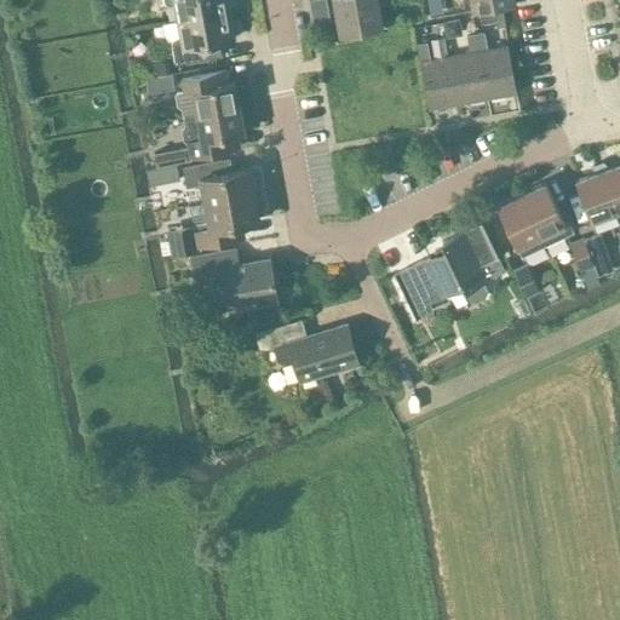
[(174,5),(177,21),(229,11),(225,0),(162,0),(162,1),(166,5),(170,5),(174,5)]
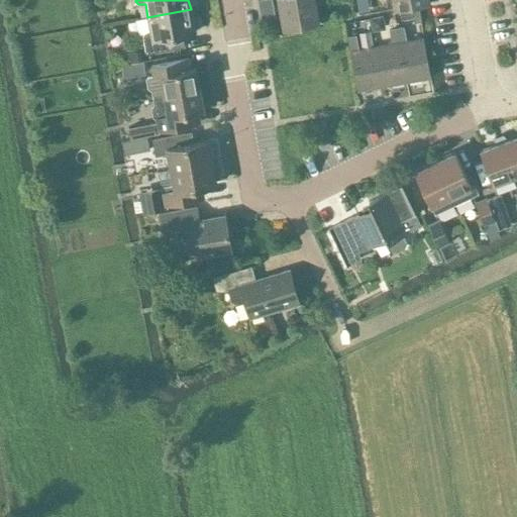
[(256,0),(260,10),(274,8),(272,0),(256,0)]
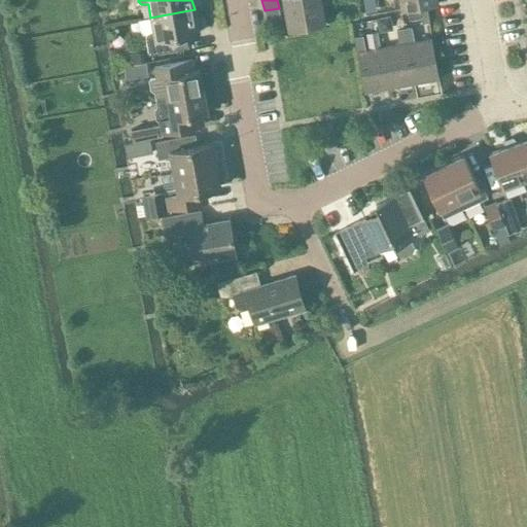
[(325,23),(321,0),(284,7),(288,29),(325,23)]
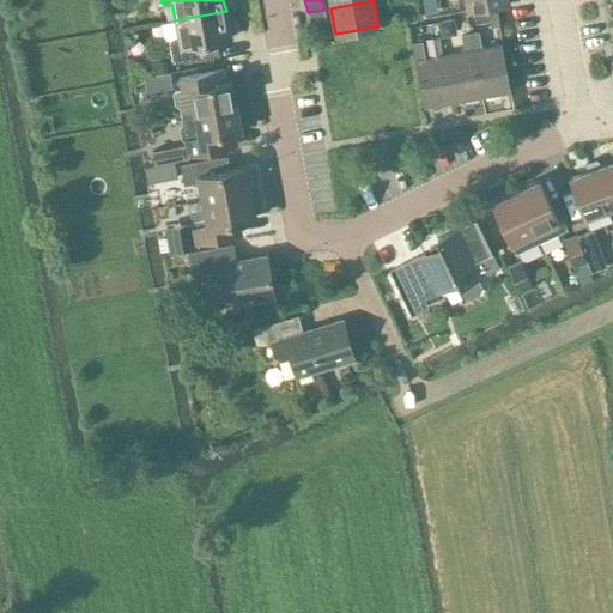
[(509,0),(462,0),(465,10),(510,1),(509,0)]
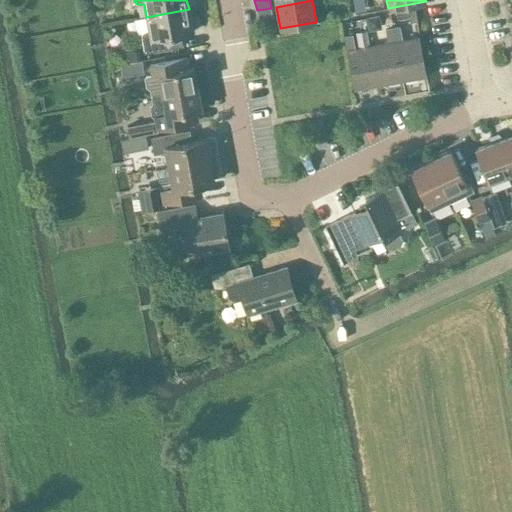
[(271,8),(257,10),(258,20),(272,17),(271,8)]
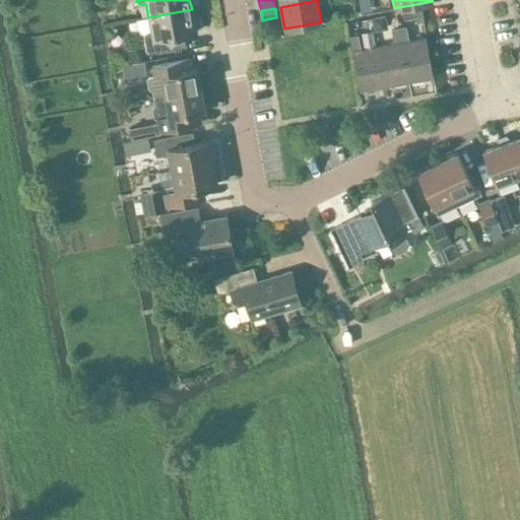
[(196,33),(192,10),(192,9),(148,17),(150,30),(148,30),(146,31),(144,33),(143,34),(143,36),(147,53),(179,48),(176,36),(196,33)]
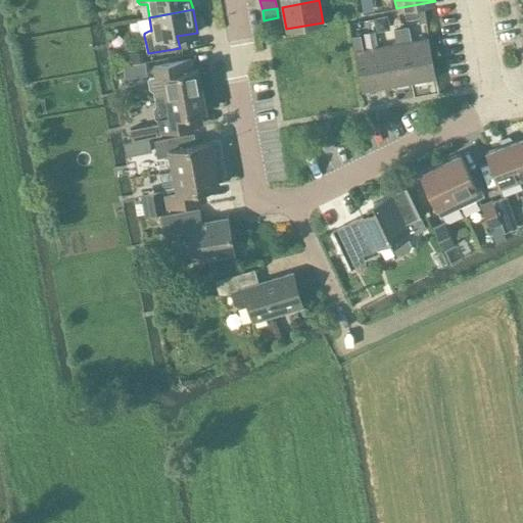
[(387,15),(374,17),(376,32),(390,30),(387,15)]
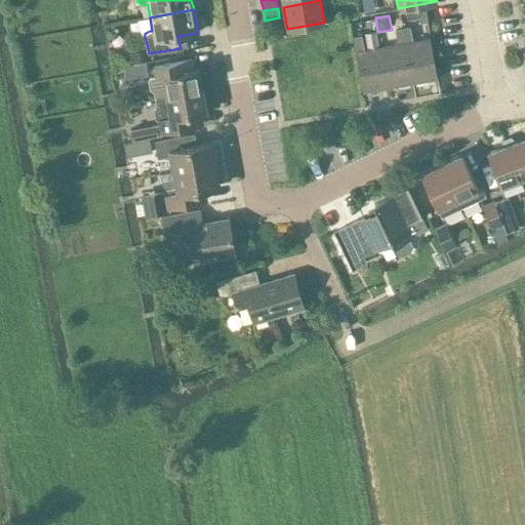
[(402,28),(412,83),(437,78),(430,38),(412,41),(409,26),(402,28)]
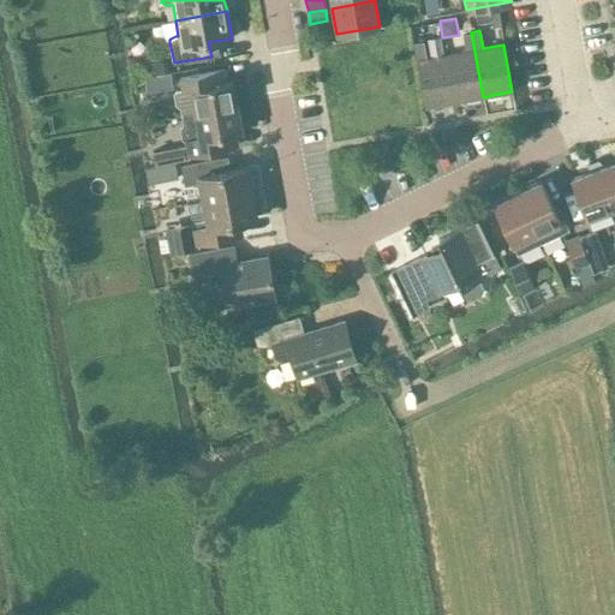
[(483,97),(471,33),(461,34),(465,52),(446,55),(454,102),(483,97)]
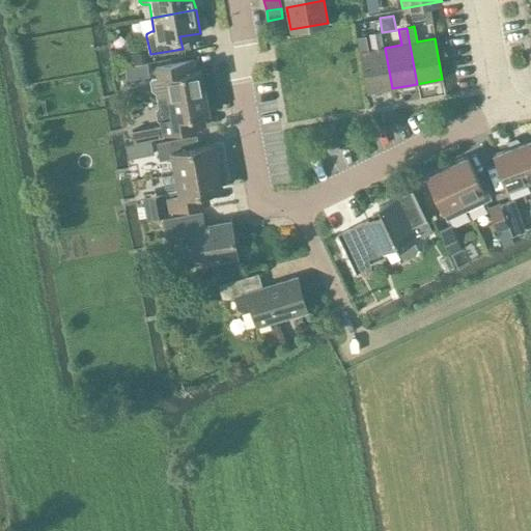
[(365,35),(357,37),(367,93),(392,88),(385,48),(368,51),(365,35)]
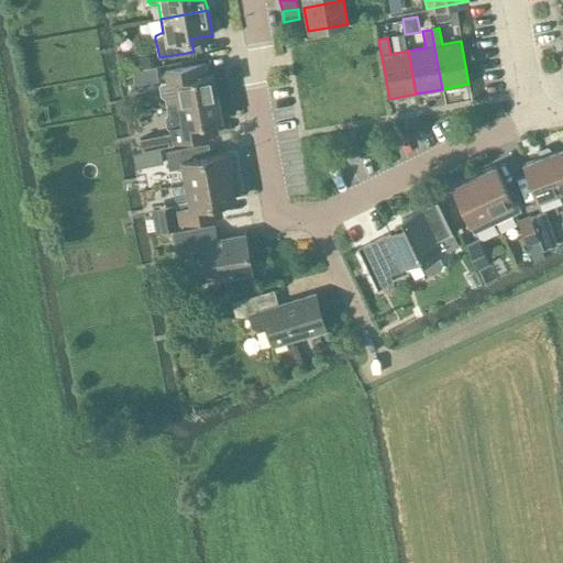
[(152,55),(136,57),(139,69),(147,68),(154,67),(152,55)]
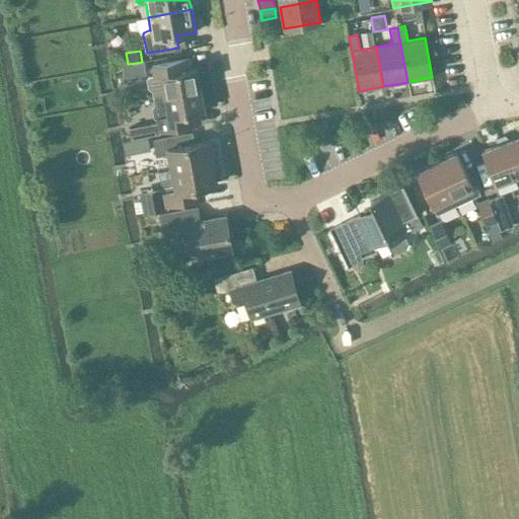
[(148,76),(146,78),(148,87),(152,90),(153,97),(201,89),(197,68),(197,67),(192,68),(186,69),(182,57),(181,58),(150,63),(153,75),(148,76)]
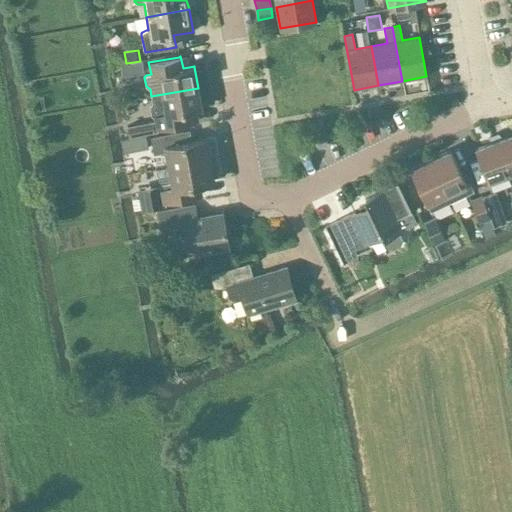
[(152,102),(150,106),(151,114),(155,118),(159,117),(161,128),(192,122),(190,111),(196,110),(197,110),(202,109),(198,88),(151,96),(152,102)]
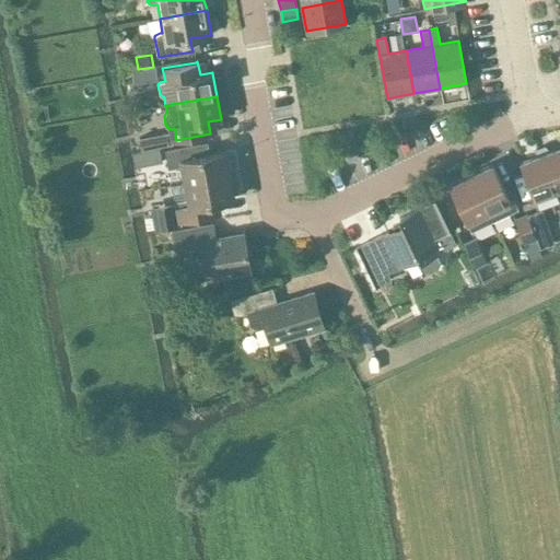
[(166,132),(140,138),(141,149),(142,150),(168,144),(166,132)]
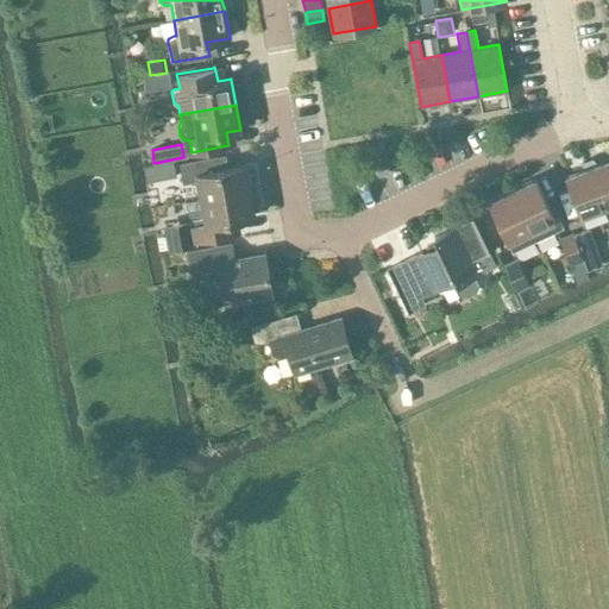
[(196,182),(200,199),(200,200),(250,190),(245,164),(227,168),(226,155),(193,159),(179,163),(182,184),(196,182)]
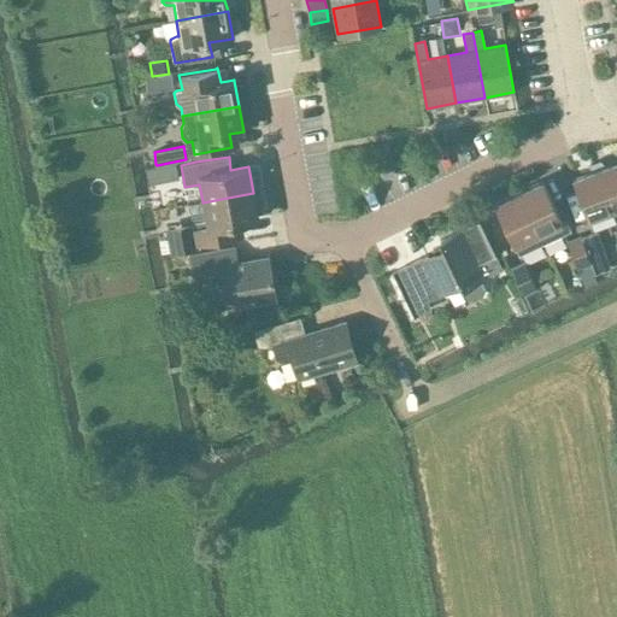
[(599,160),(593,162),(611,212),(616,209),(616,162),(605,166),(599,160)]
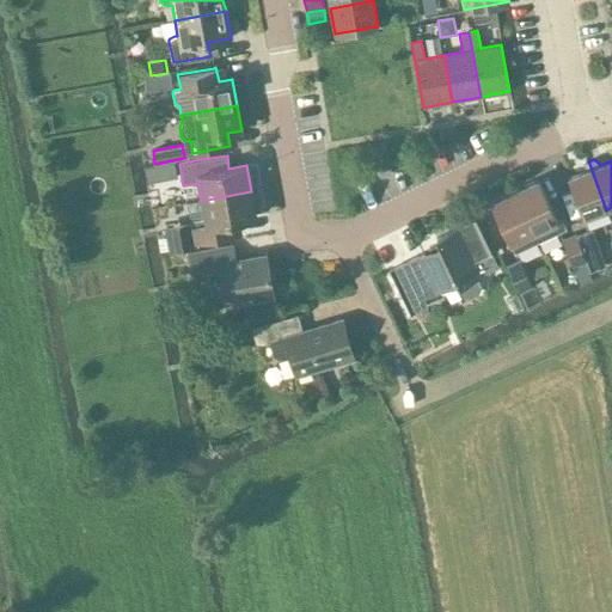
[(175,160),(164,163),(166,179),(177,177),(175,160)]
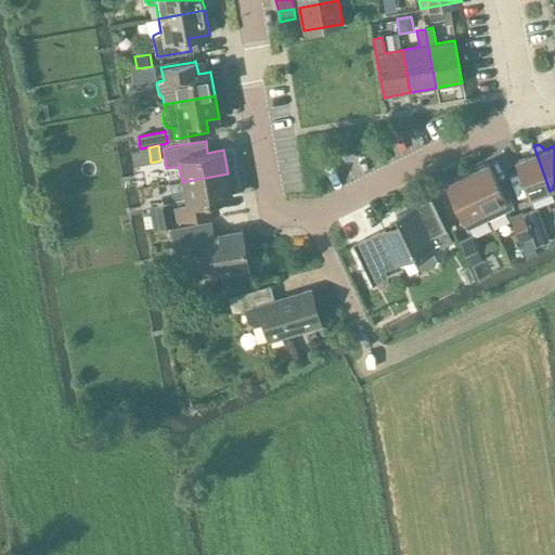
[(550,191),(533,145),(530,147),(530,155),(514,160),(528,198),(550,191)]
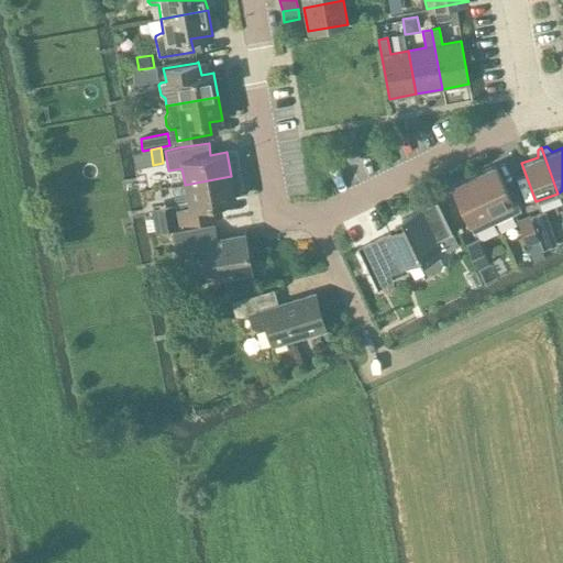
[(490,214),(495,223),(520,211),(516,202),(512,203),(494,165),(472,175),(490,214)]
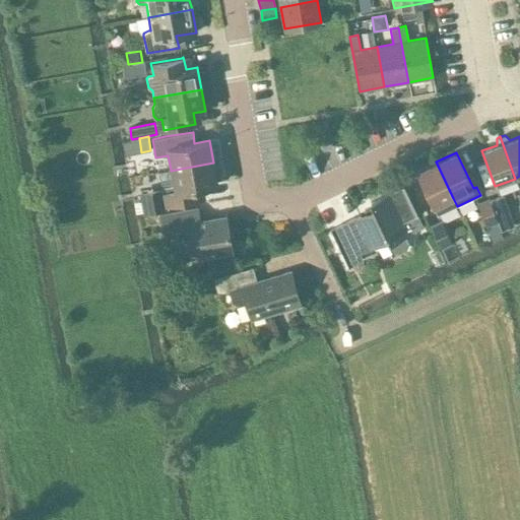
[(453,198),(436,161),(415,172),(437,216),(457,206),(453,198)]
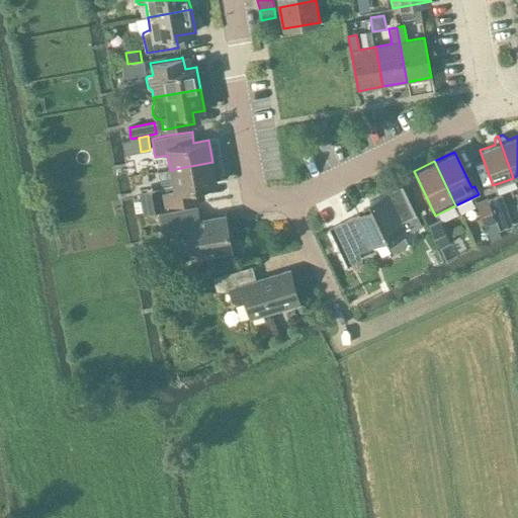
[(217,183),(212,162),(170,170),(172,184),(162,186),(165,205),(205,198),(202,186),(217,183)]
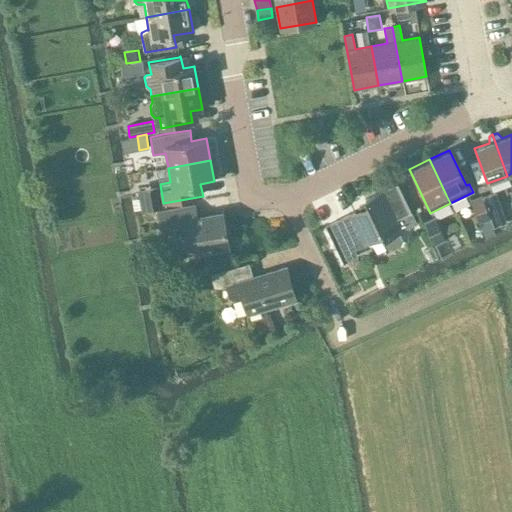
[(164,206),(163,203),(160,184),(137,188),(142,210),(164,206)]
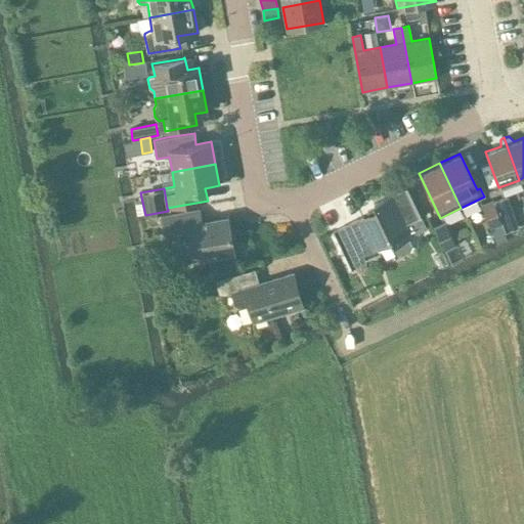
[(363,218),(335,232),(351,268),(364,261),(361,255),(377,248),(379,244),(386,241),(390,243),(392,247),(395,254),(401,256),(409,252),(411,247),(407,239),(411,237),(405,226),(405,225),(417,220),(407,201),(403,192),(370,208),(373,214),(374,215),(369,223),(365,222),(363,218)]
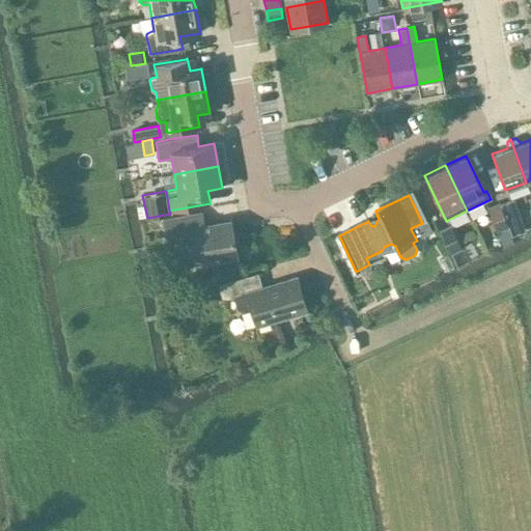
[(511,200),(501,204),(505,218),(516,214),(511,200)]
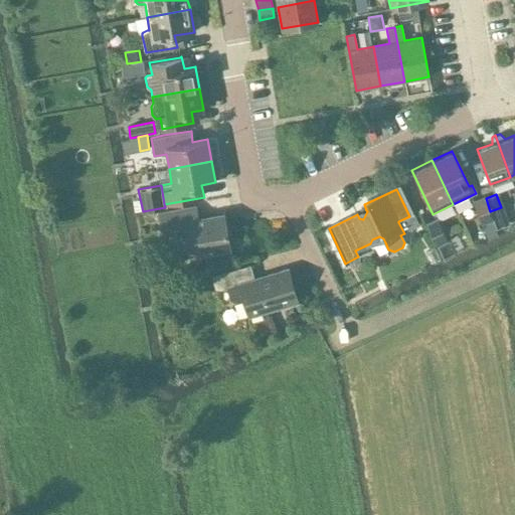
[(481,225),(493,221),(484,196),(472,200),(481,225)]
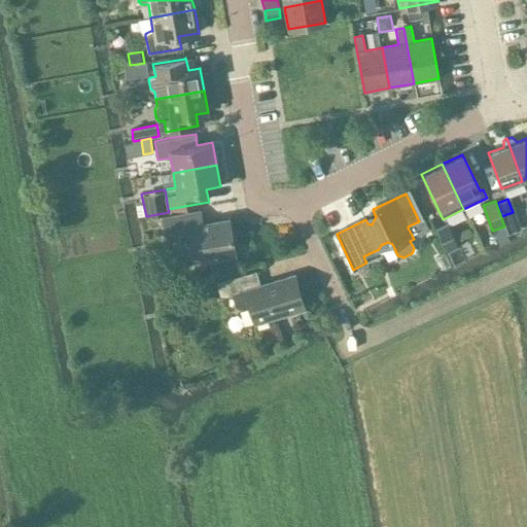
[(235,254),(229,219),(202,224),(200,211),(163,218),(167,241),(189,237),(195,261),(235,254)]
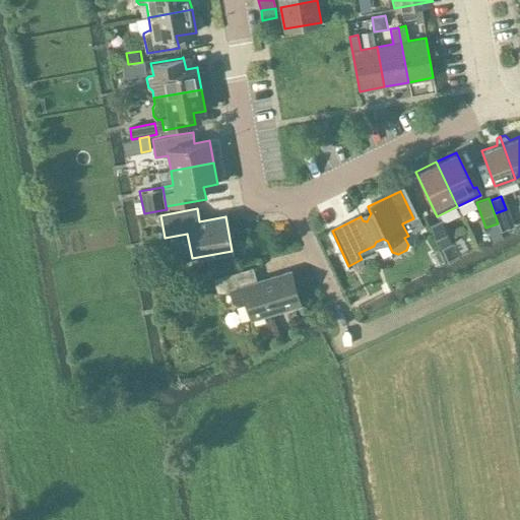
[(413,219),(403,224),(408,236),(419,231),(413,219)]
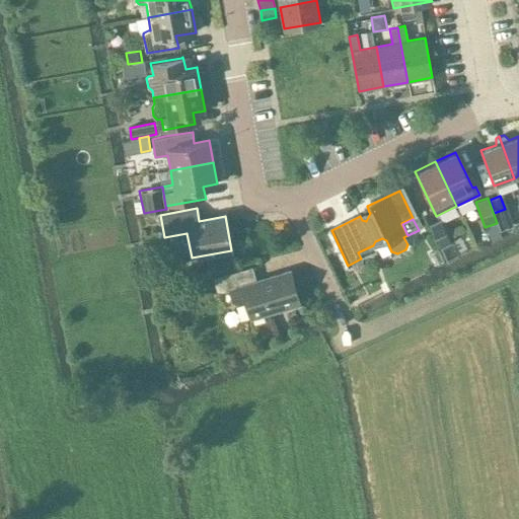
[(441,219),(429,225),(440,248),(452,243),(441,219)]
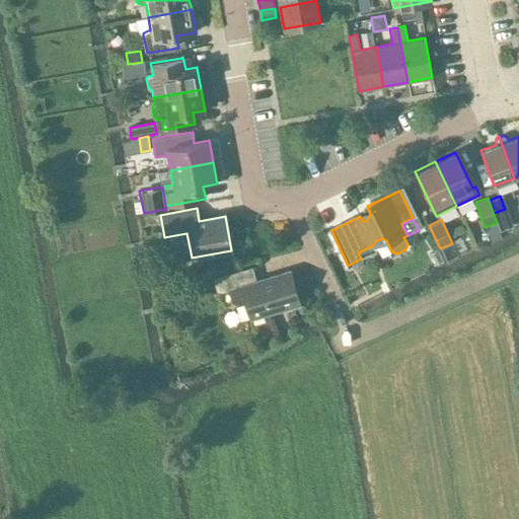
[(237,305),(245,302),(249,318),(299,303),(290,271),(255,281),(252,267),(213,278),(217,293),(228,290),(231,301),(237,305)]
